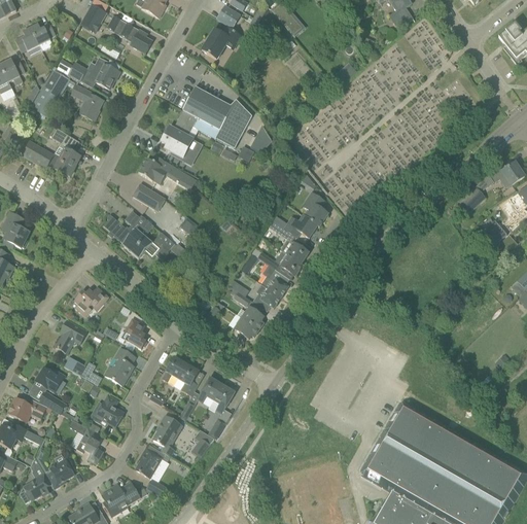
[(0,0),(0,18),(16,10),(13,4),(15,3),(14,0),(0,0)]
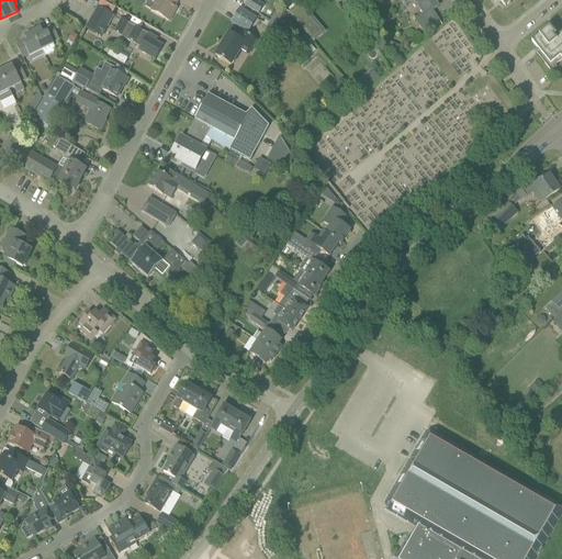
[(147,0),(145,3),(152,8),(150,8),(169,18),(175,9),(172,8),(176,0),(155,0),(154,2),(150,0),(147,0)]
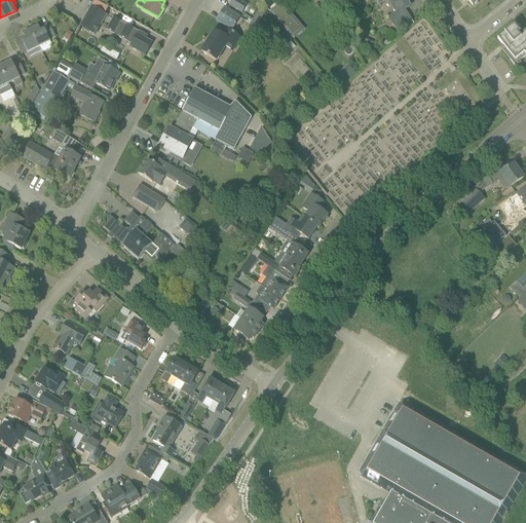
[(229,2),(237,7),(242,10),(247,2),(242,0),(230,0),(229,2)]
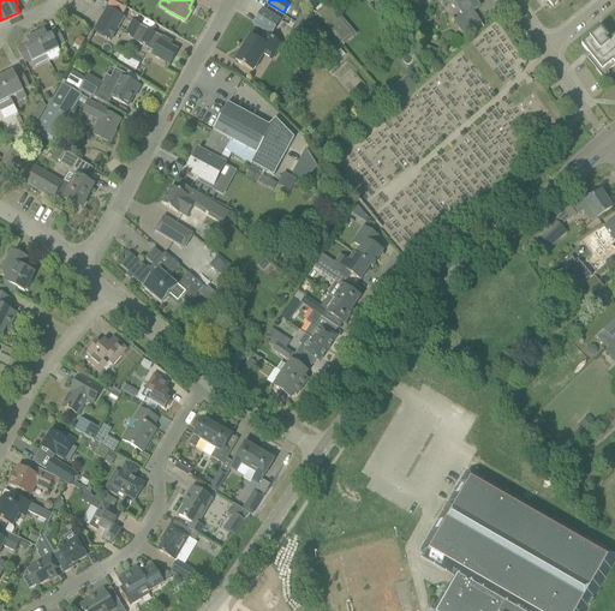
[(472,7),(479,3),(477,0),(445,0),(457,0),(465,12),(457,17),(466,31),(482,21),(472,7)]
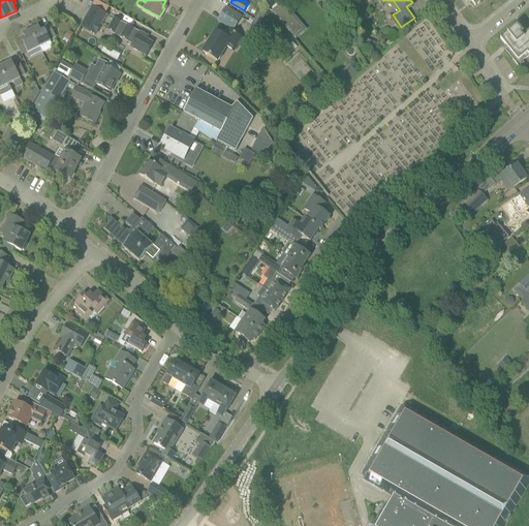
[(81,24),(95,32),(106,12),(91,3),(81,24)]
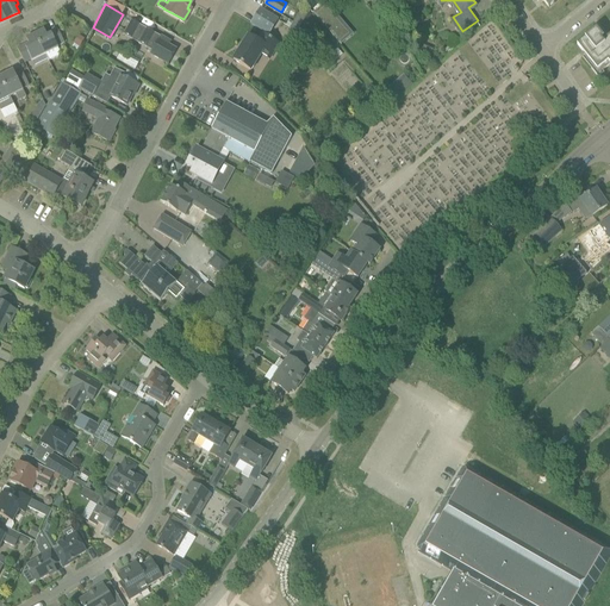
[(349,32),(324,4),(315,11),(313,10),(312,10),(341,43),(341,42),(340,41),(349,32)]
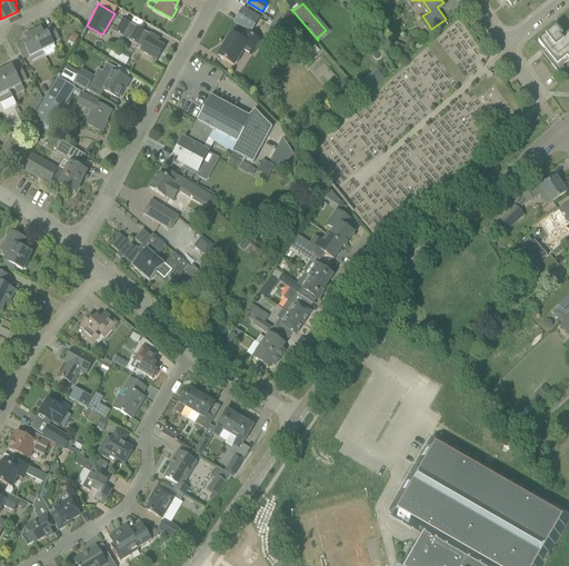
[(279,29),(290,10),(281,5),(270,23),(279,29)]
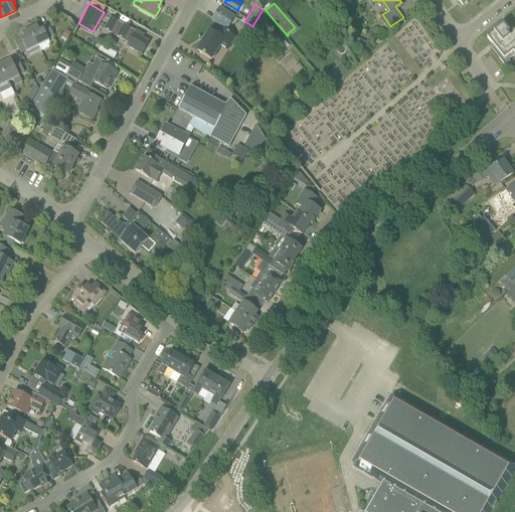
[(211,18),(220,23),(226,27),(234,14),(219,5),(211,18)]
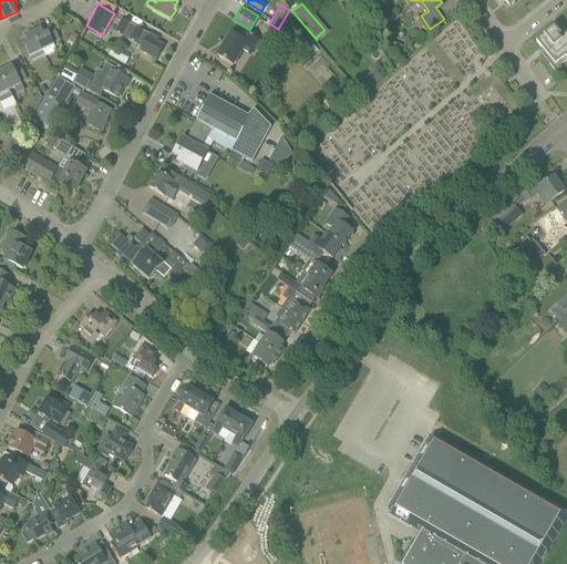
[(160,37),(150,31),(123,17),(116,30),(137,41),(137,42),(143,45),(142,49),(157,58),(164,44),(157,41),(160,37)]
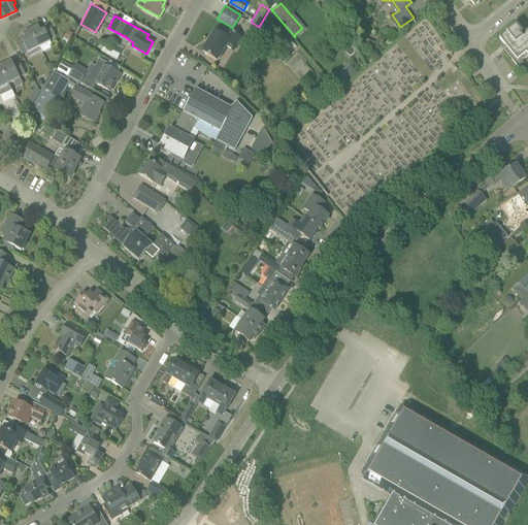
[(517,22),(500,35),(507,44),(505,46),(518,63),(527,54),(527,32),(525,35),(523,33),(522,33),(521,31),(523,30),(517,22)]
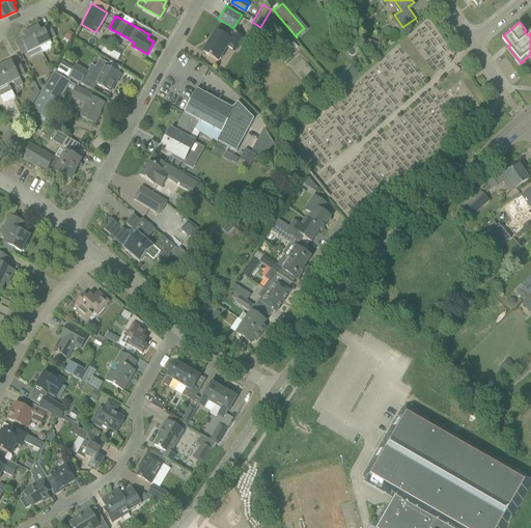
[(39,25),(31,28),(40,46),(43,51),(51,47),(52,43),(51,40),(52,40),(51,38),(57,35),(51,23),(40,28),(39,25)]
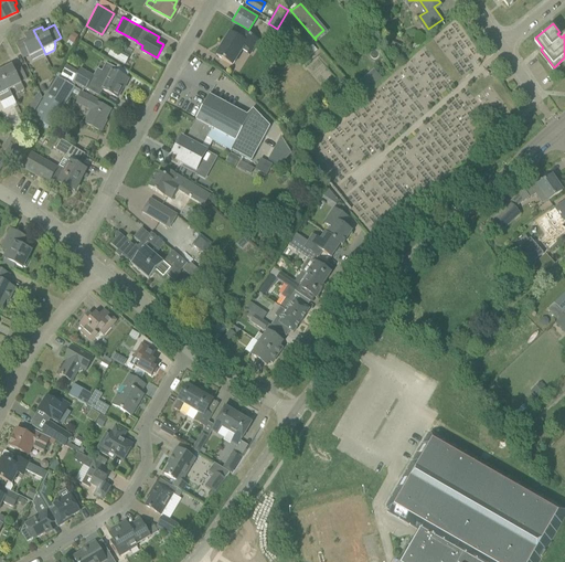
[(362,29),(356,33),(362,40),(371,33),(365,27),(362,29)]
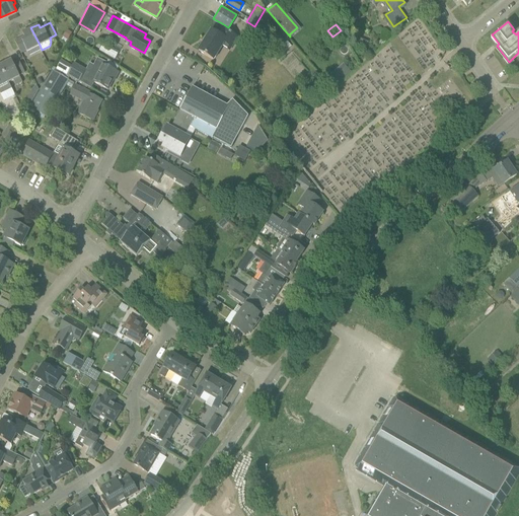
[(198,49),(207,55),(213,58),(222,44),(229,49),(237,34),(223,25),(219,33),(211,28),(198,49)]
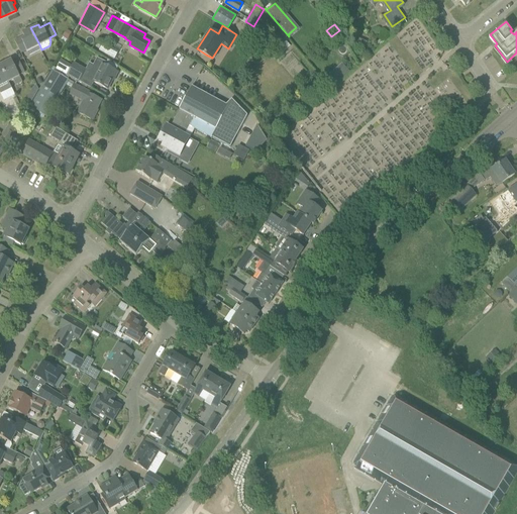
[(39,44),(30,27),(23,31),(24,34),(15,39),(19,48),(21,52),(27,48),(28,50),(39,44)]
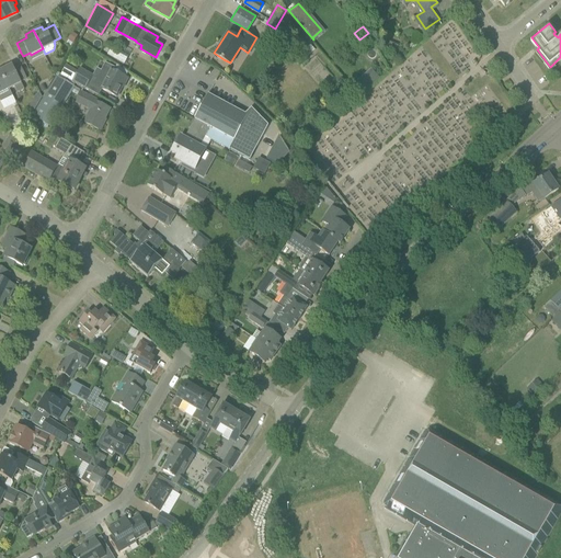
[(73,41),(79,34),(73,31),(69,38),(73,41)]
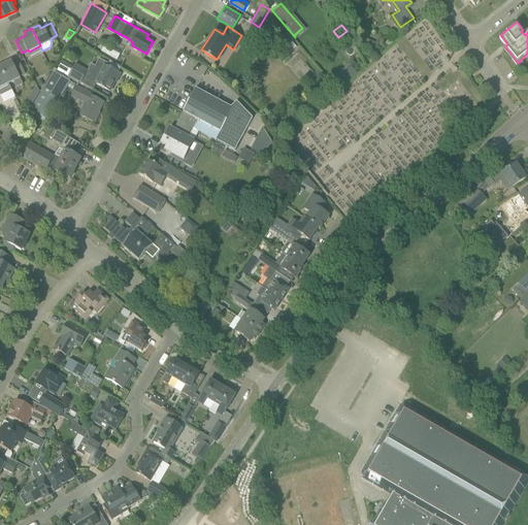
[(288,32),(282,37),(287,44),(292,40),(293,39),(288,32)]
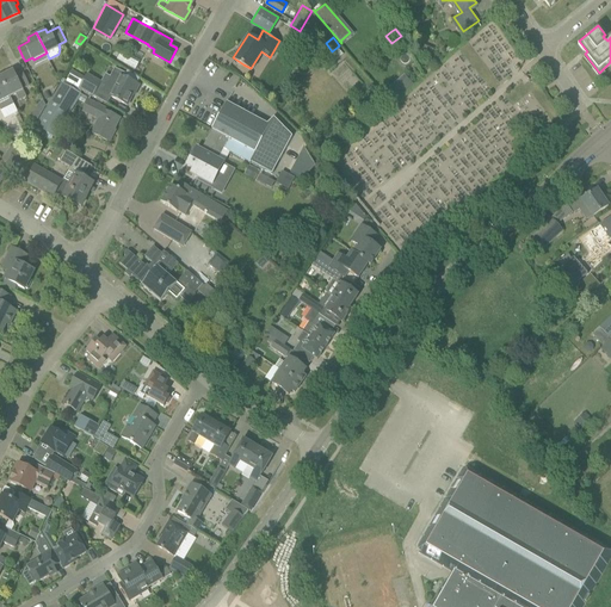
[(423,42),(419,48),(431,53),(433,47),(423,42)]
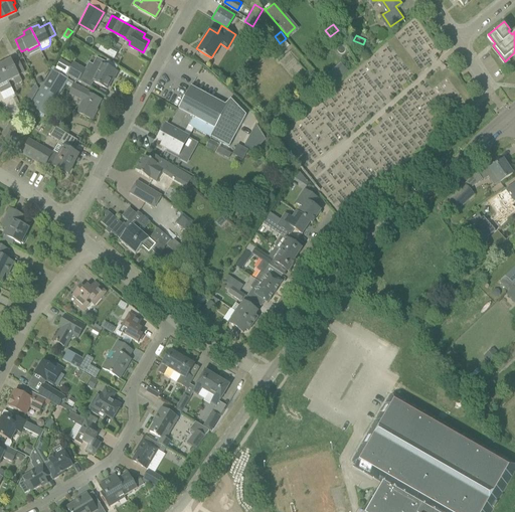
[(73,60),(71,64),(66,71),(69,73),(79,79),(82,72),(95,78),(95,80),(108,88),(114,75),(112,74),(115,69),(106,64),(108,61),(98,55),(91,69),(86,67),(73,60)]
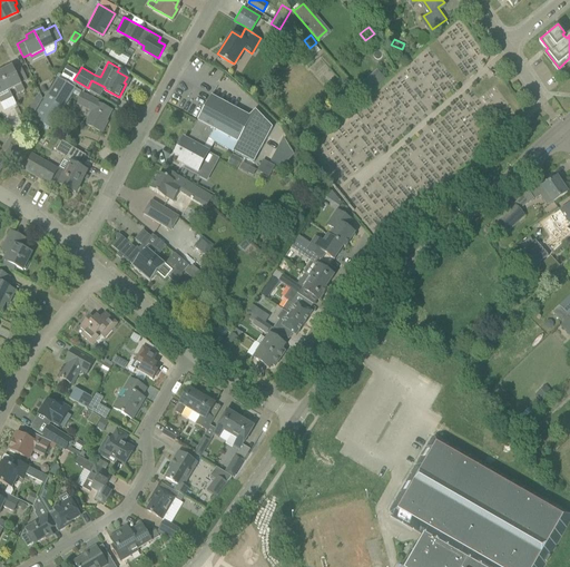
[(0,69),(0,70),(10,89),(15,87),(18,91),(25,88),(22,82),(21,81),(28,78),(21,65),(15,68),(12,64),(8,66),(7,64),(0,67),(1,69),(0,69)]
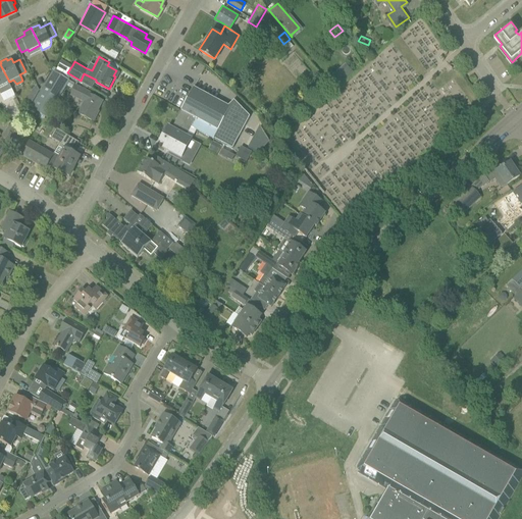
[(58,63),(56,66),(67,72),(72,65),(61,58),(60,60),(58,63)]
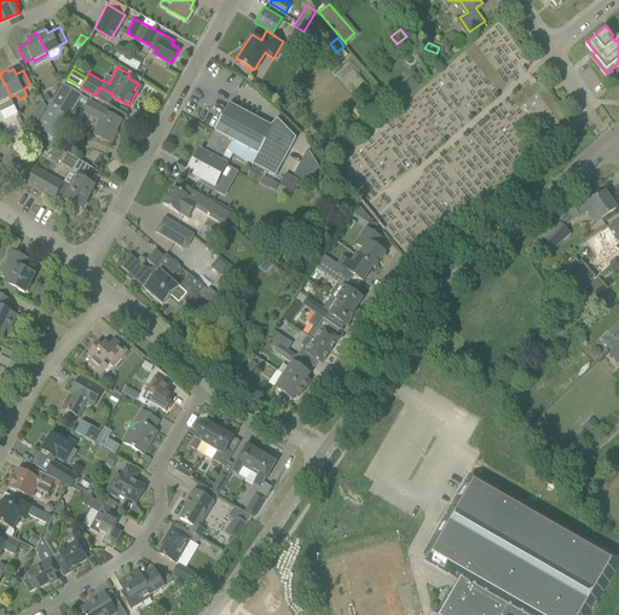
[(410,73),(387,92),(397,103),(418,83),(410,73)]
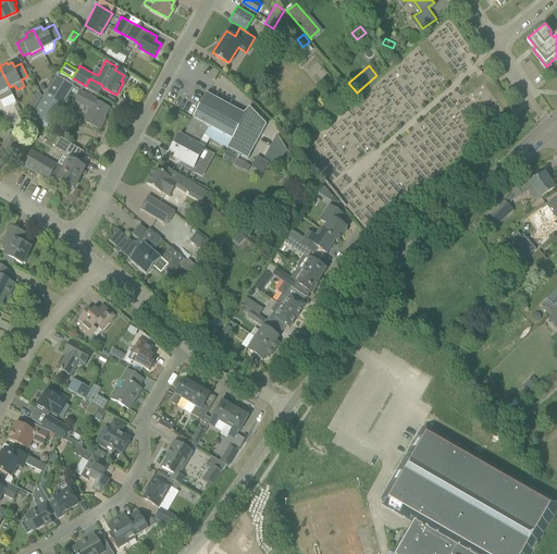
[(10,87),(0,69),(0,68),(0,97),(1,98),(12,93),(10,87)]
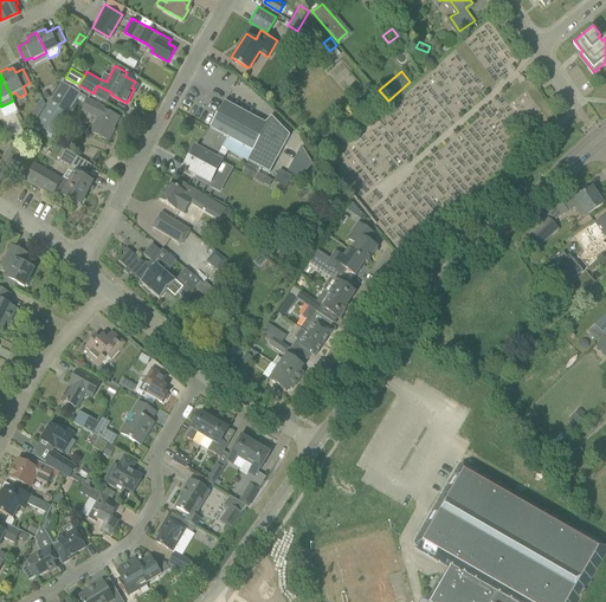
[(62,79),(34,127),(56,140),(57,138),(53,136),(77,97),(83,101),(86,95),(79,90),(82,86),(78,84),(73,82),(65,77),(63,76),(60,79),(62,79)]
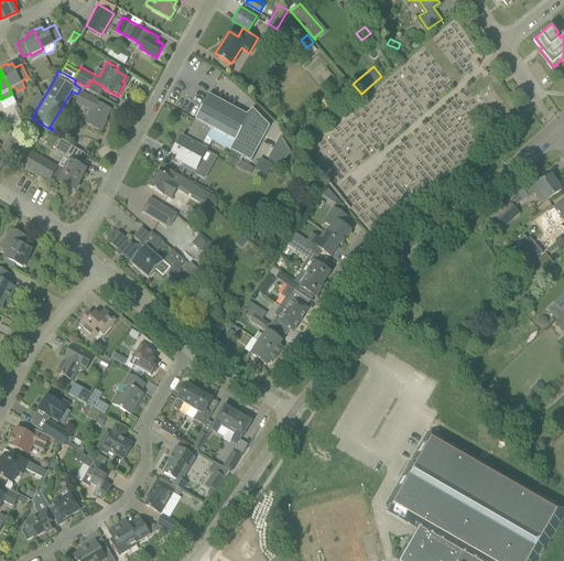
[(77,101),(93,109),(86,121),(101,129),(105,121),(104,121),(110,107),(96,99),(97,97),(84,90),(77,101)]
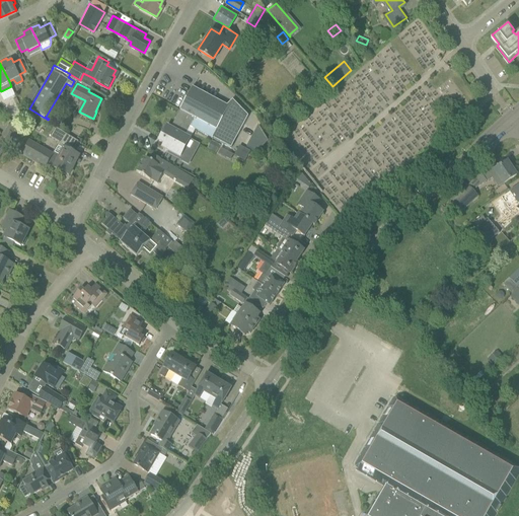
[(229,104),(192,84),(180,106),(171,125),(187,133),(191,125),(221,141),(230,125),(239,130),(247,114),(232,98),(229,104)]
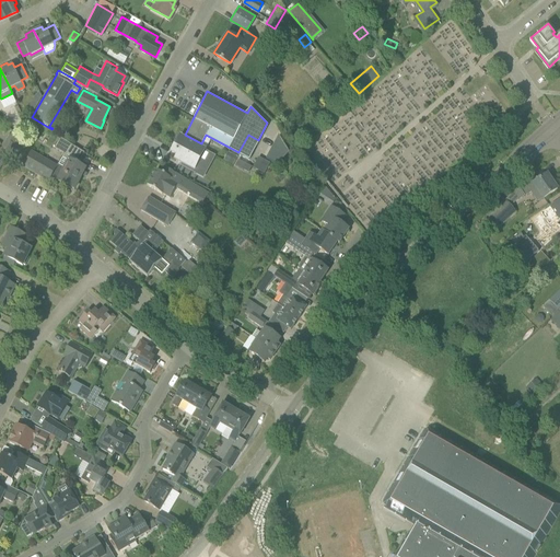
[(12,93),(1,99),(4,106),(16,101),(12,93)]
